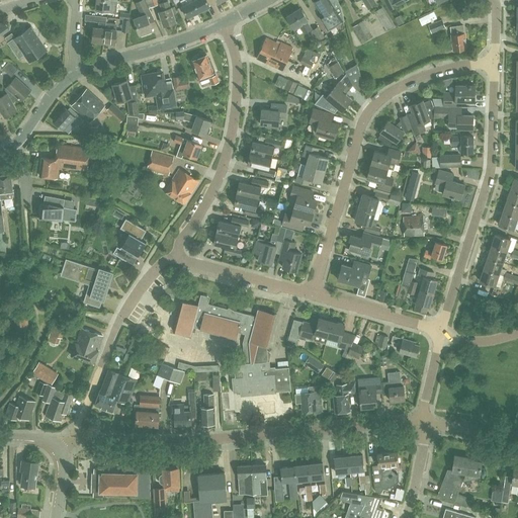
[(112,0),(96,0),(95,9),(109,11),(110,7),(115,8),(116,8),(117,1),(112,0)]
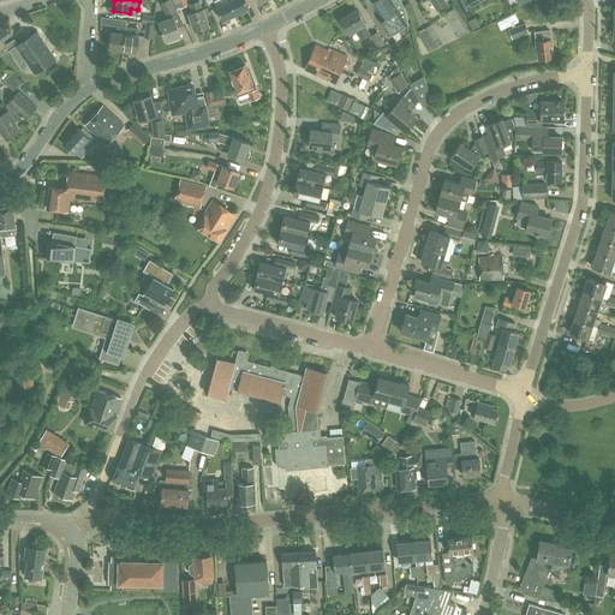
[(185,25),(178,10),(177,10),(172,0),(167,0),(161,4),(166,16),(167,19),(159,22),(166,41),(180,36),(178,28),(185,25)]
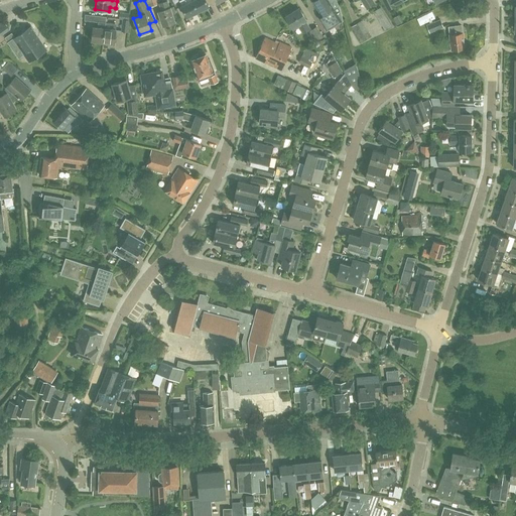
[(144,0),(149,8),(158,5),(156,0),(144,0)]
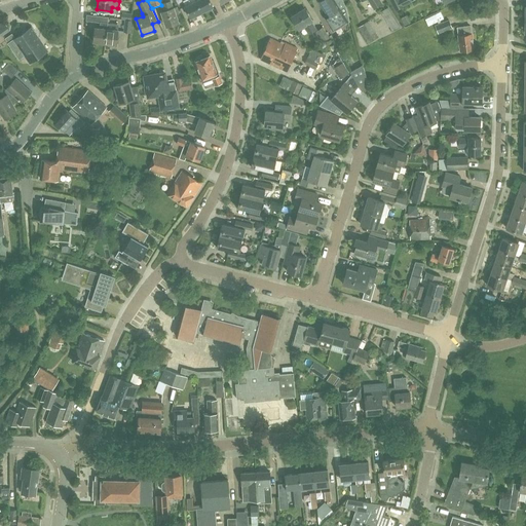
[(191,17),(202,12),(196,1),(195,0),(185,0),(183,1),(186,6),(191,17)]
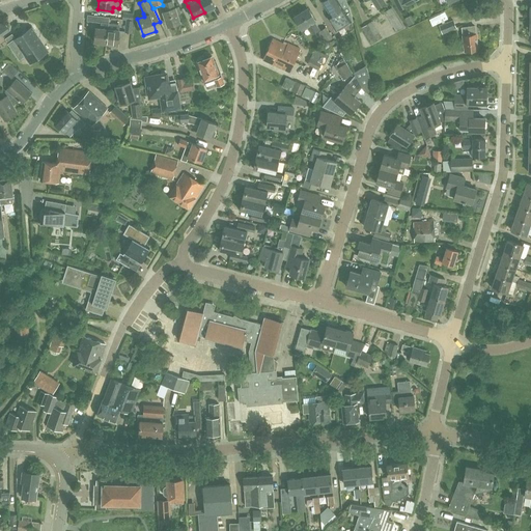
[(204,12),(216,7),(212,0),(199,0),(198,1),(204,12)]
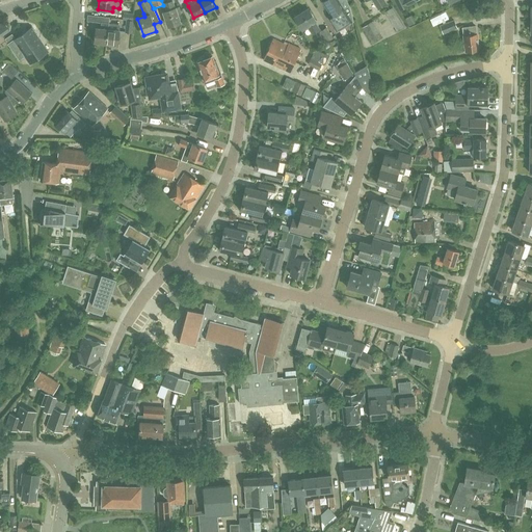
[(325,0),(323,1),(331,15),(328,17),(337,32),(354,21),(350,5),(344,8),(342,5),(346,3),(344,0),(325,0)]
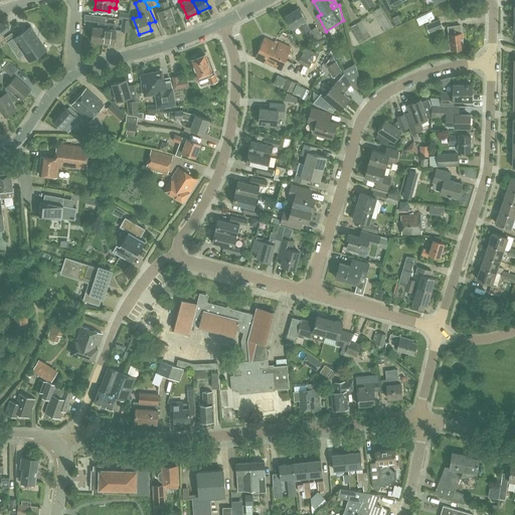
[(375,3),(373,0),(360,0),(366,8),(375,3)]
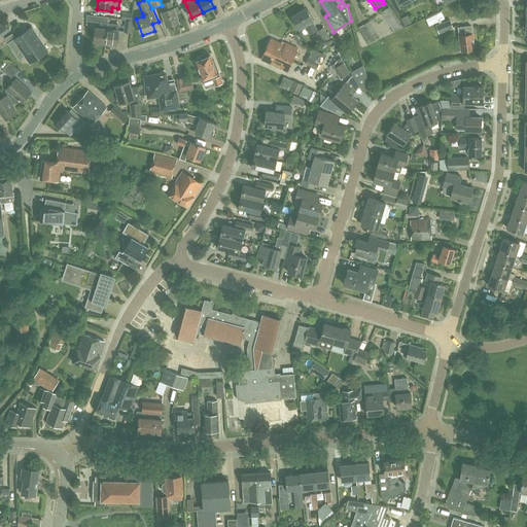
[(390,0),(395,10),(412,2),(411,0),(390,0)]
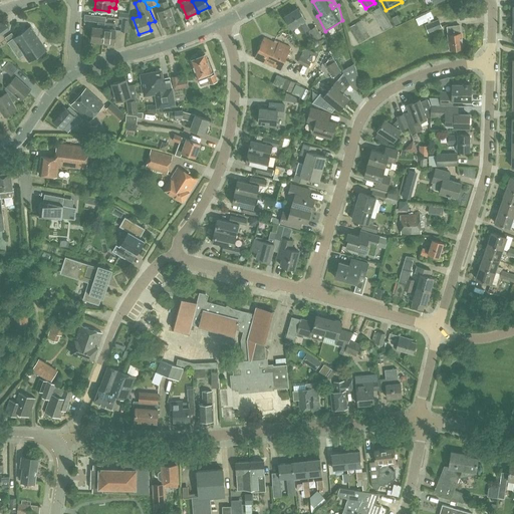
[(169,8),(167,1),(159,3),(162,10),(158,12),(163,25),(175,21),(172,14),(176,13),(174,6),(169,8)]
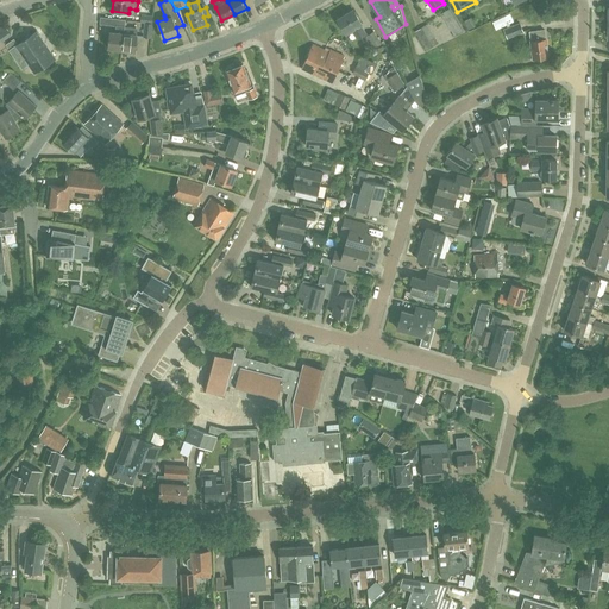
[(454,37),(464,31),(450,8),(440,14),(454,37)]
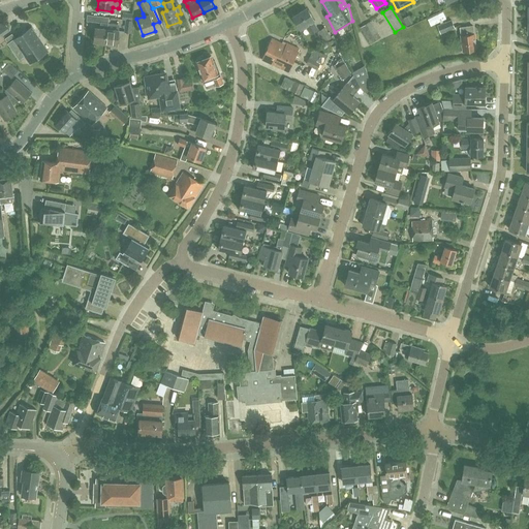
[(317,28),(313,21),(314,20),(307,8),(292,17),(301,29),(306,25),(311,32),(317,28)]
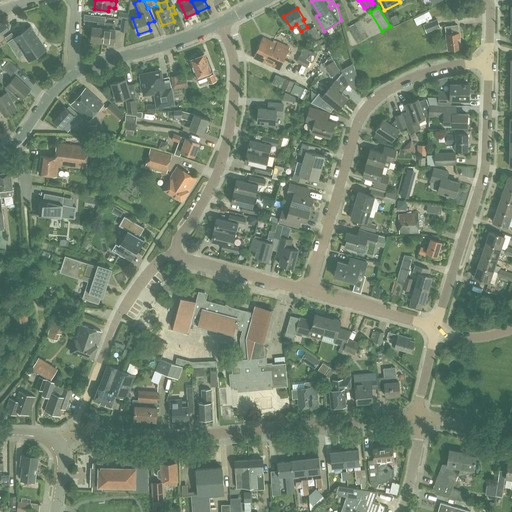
[(91,41),(102,42),(105,22),(106,17),(94,15),(93,21),(98,22),(97,27),(93,27),(91,41)]
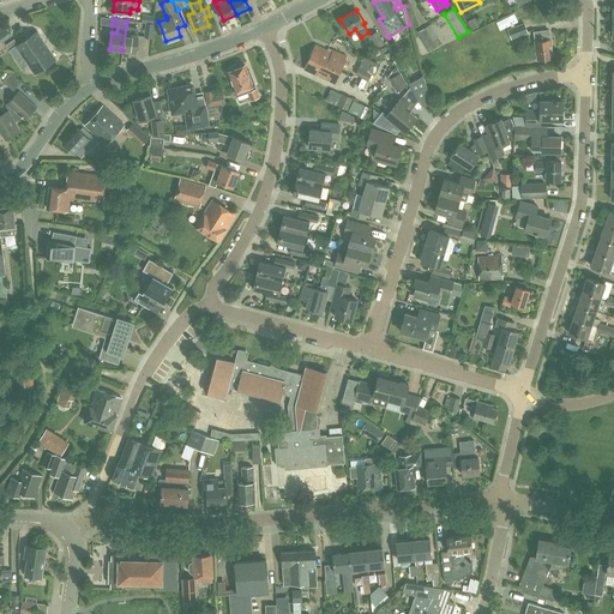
[(154,24),(154,23),(146,23),(144,37),(152,38),(155,24),(154,24)]
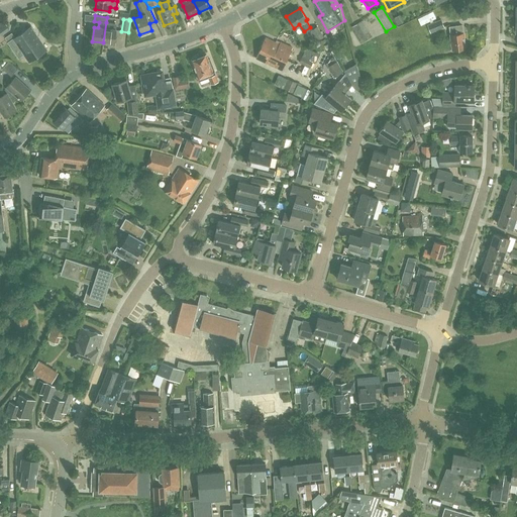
[(431,33),(445,27),(441,19),(427,24),(431,33)]
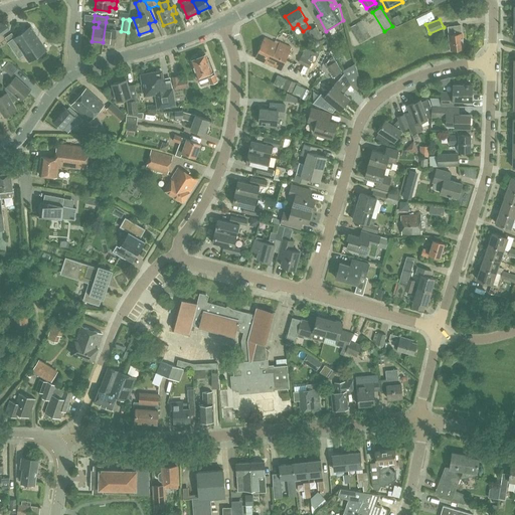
[(0,36),(10,30),(4,20),(0,22),(0,36)]
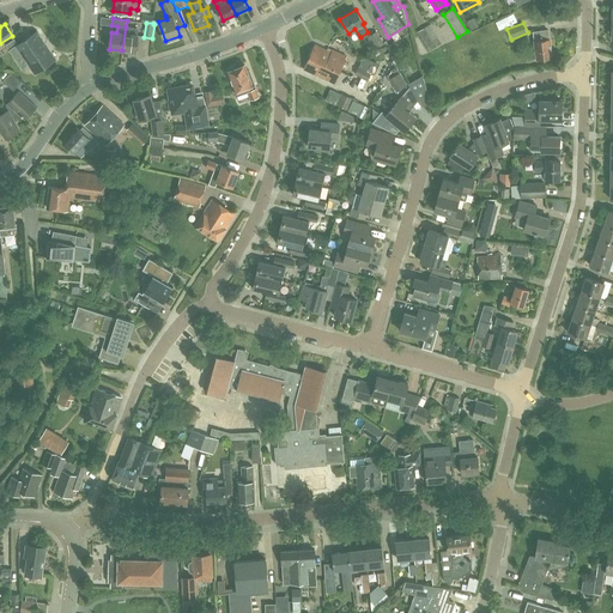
[(429,52),(442,43),(430,24),(418,32),(429,52)]
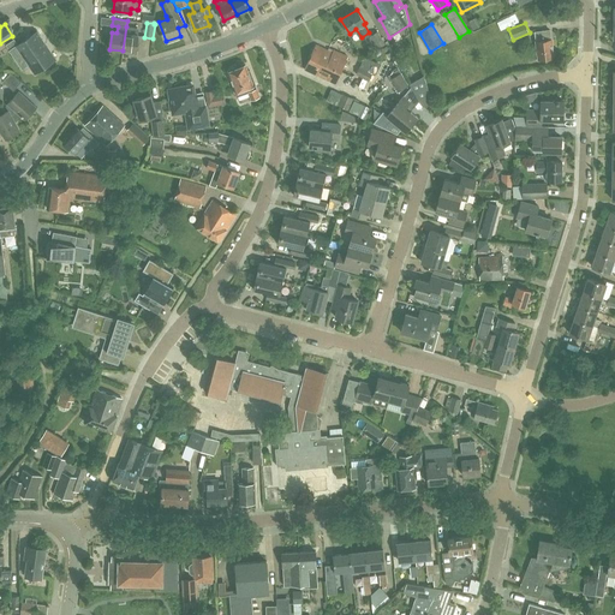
[(139,28),(126,27),(123,51),(136,52),(138,35),(139,28)]
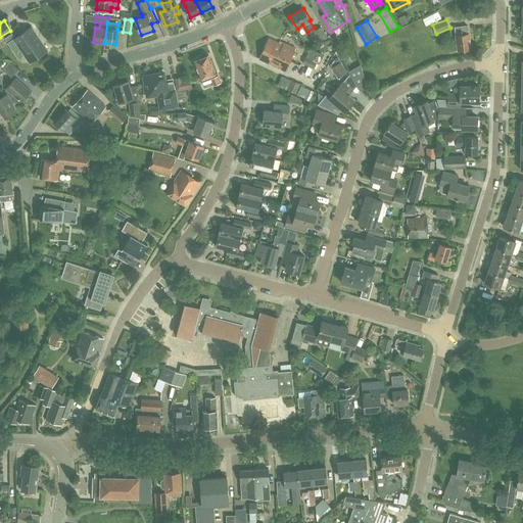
[(469,34),(468,26),(455,27),(456,35),(457,45),(449,47),(450,51),(457,50),(457,51),(471,49),(469,34)]
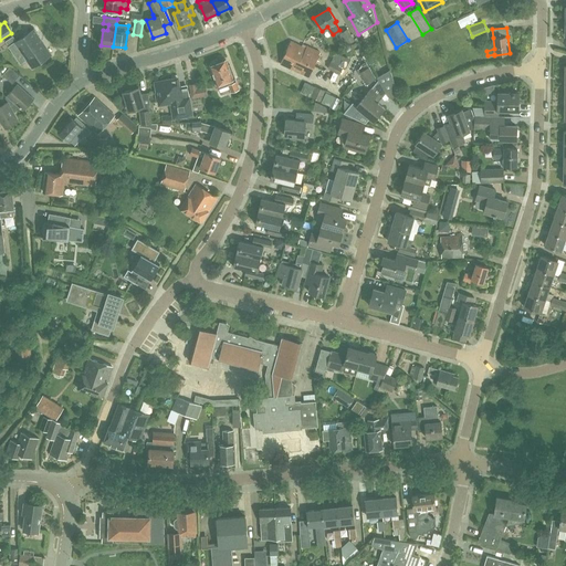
[(51,54),(33,29),(16,41),(12,37),(6,41),(20,63),(25,59),(32,67),(51,54)]
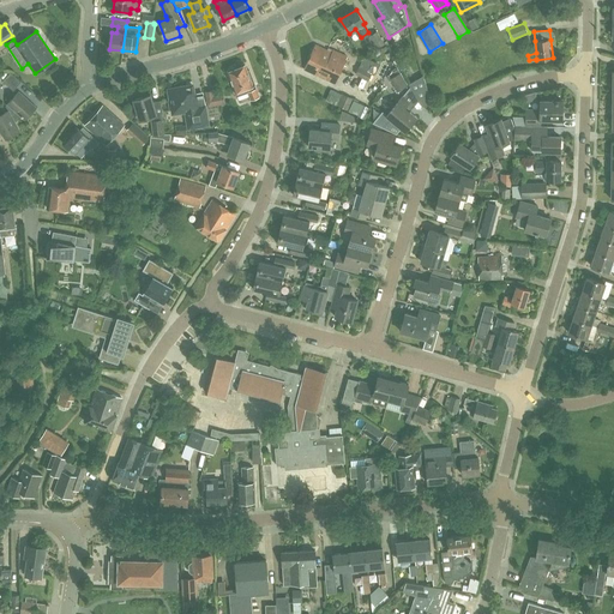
[(375,48),(384,43),(378,31),(369,36),(375,48)]
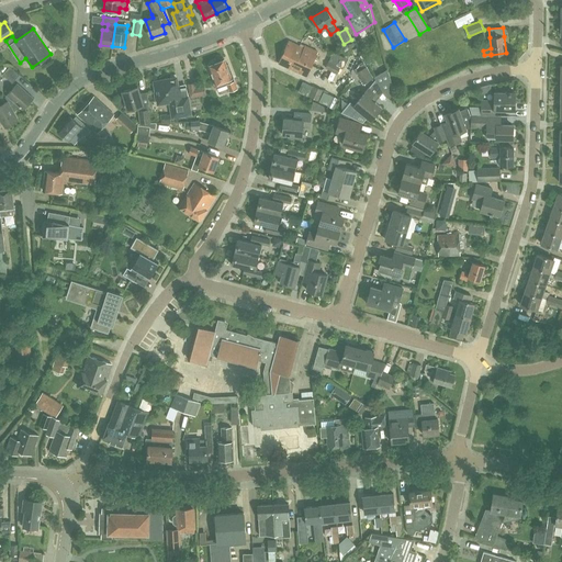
[(304,47),(289,41),(279,64),(307,77),(318,52),(305,45),(304,47)]
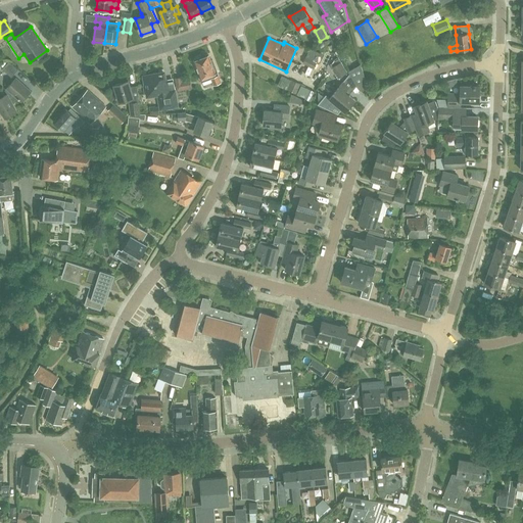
[(319,64),(324,54),(312,49),(308,50),(302,63),(314,68),(317,62),(319,64)]
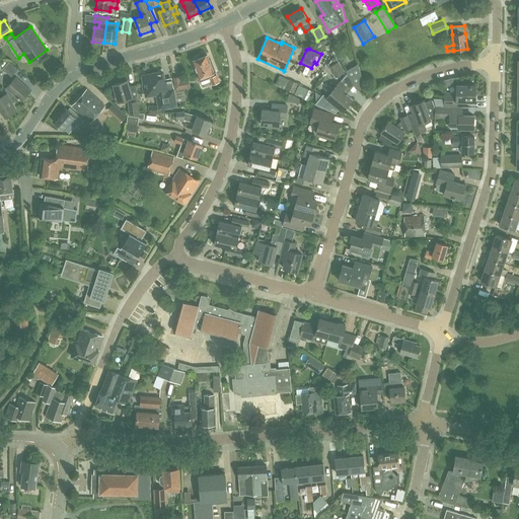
[(211,66),(207,55),(200,58),(199,57),(195,58),(195,60),(193,60),(199,78),(209,74),(212,84),(220,81),(214,65),(211,66)]
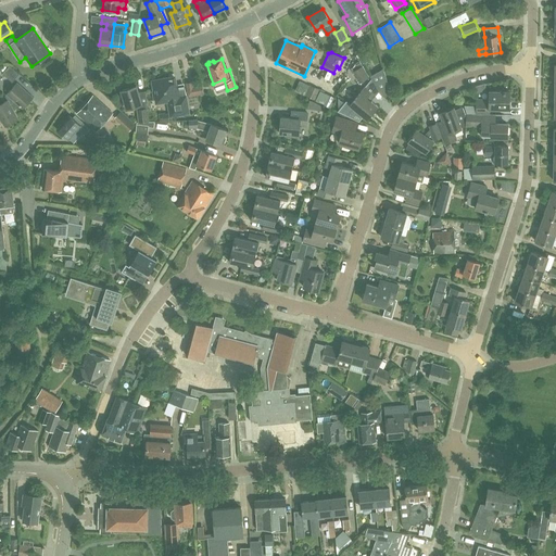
[(12,83),(20,74),(10,65),(2,74),(12,83)]
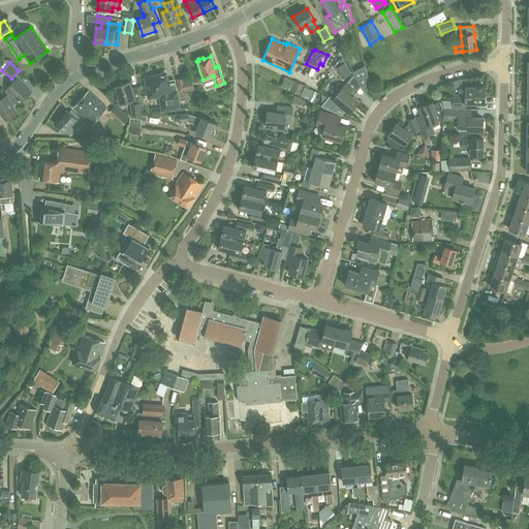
[(342,80),(351,73),(345,63),(336,68),(334,69),(338,76),(340,75),(342,80)]
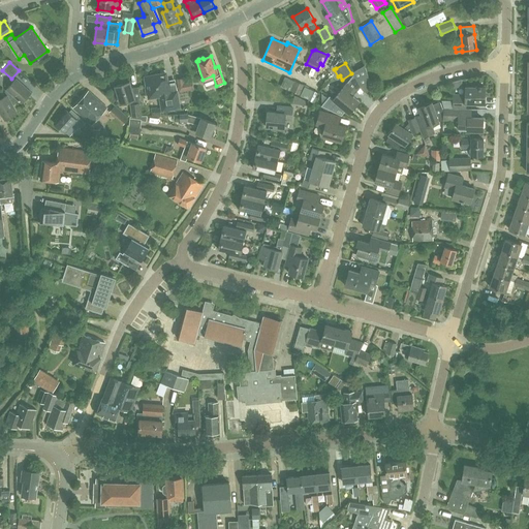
[(371,87),(365,65),(352,72),(364,91),(368,92),(371,87)]
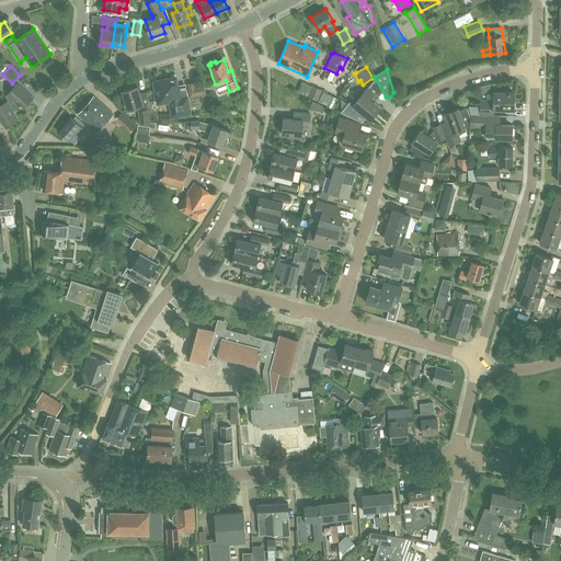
[(180,99),(176,78),(155,82),(157,93),(156,93),(157,99),(158,104),(170,102),(173,117),(190,114),(187,98),(180,99)]
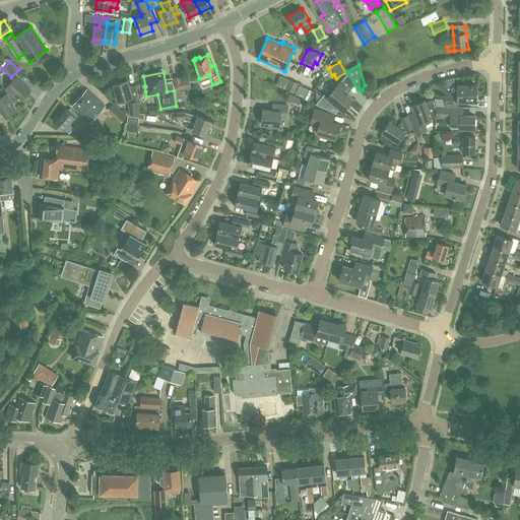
[(305,98),(308,89),(300,85),(300,83),(280,75),(276,85),(285,89),(305,98)]
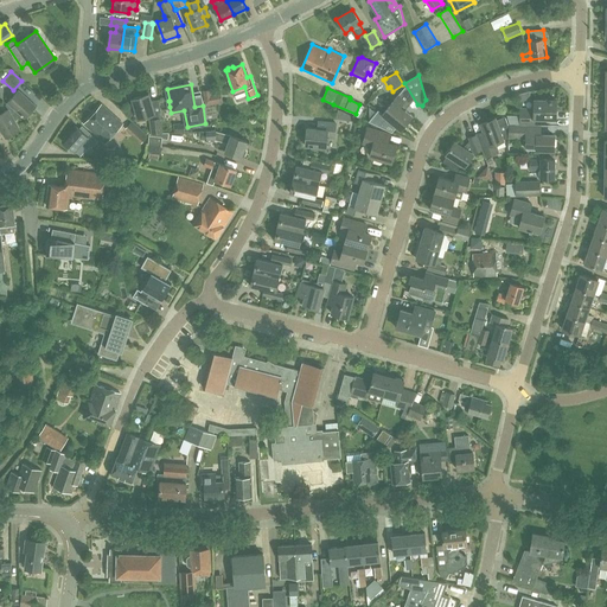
[(212,94),(211,89),(203,91),(205,106),(223,103),(221,93),(212,94)]
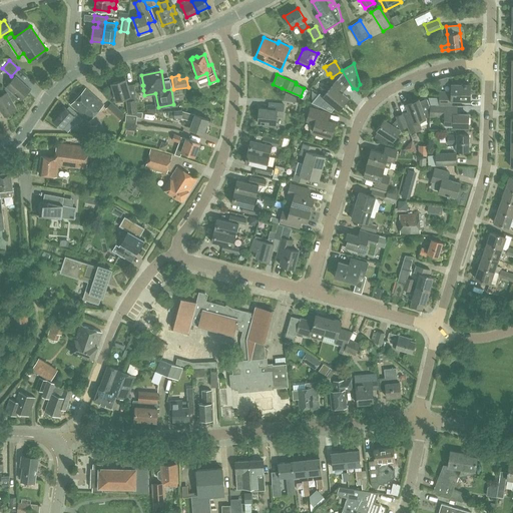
[(21,100),(30,90),(15,76),(5,88),(7,92),(9,96),(13,92),(17,97),(21,100)]
